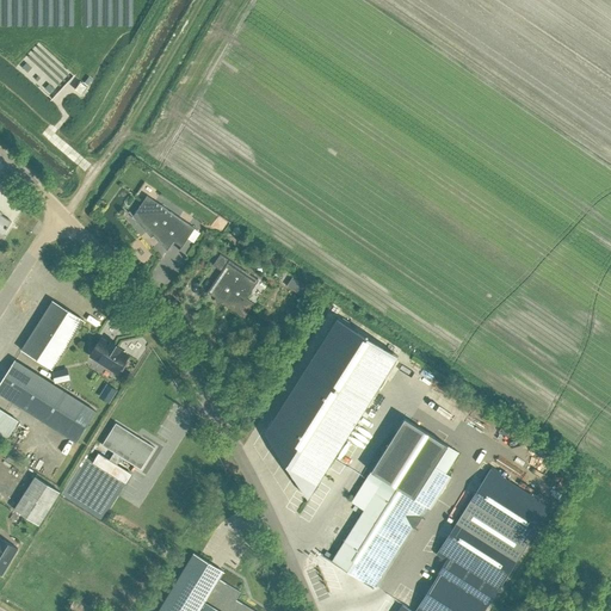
[(85,84),(78,91),(85,97),(92,90),(85,84)]
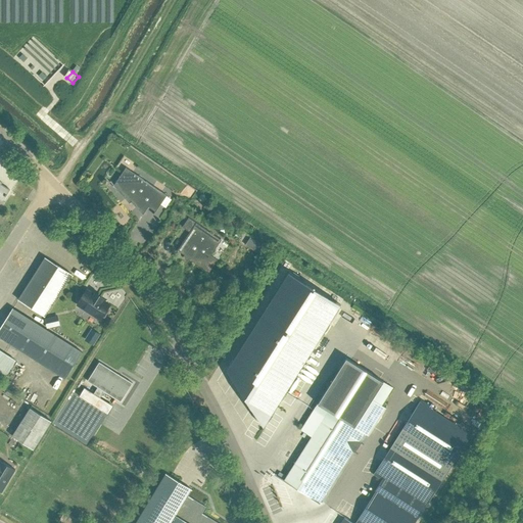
[(167,195),(126,168),(114,184),(111,181),(110,181),(130,203),(132,201),(143,215),(151,202),(157,207),(153,214),(154,214),(167,195)]
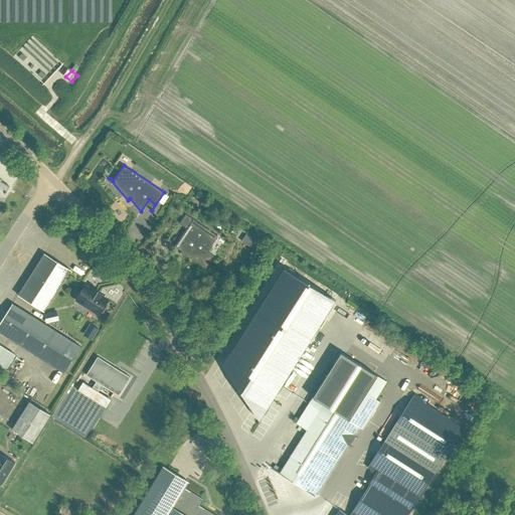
[(0,196),(2,198),(10,186),(1,180),(3,178),(0,176),(0,196)]
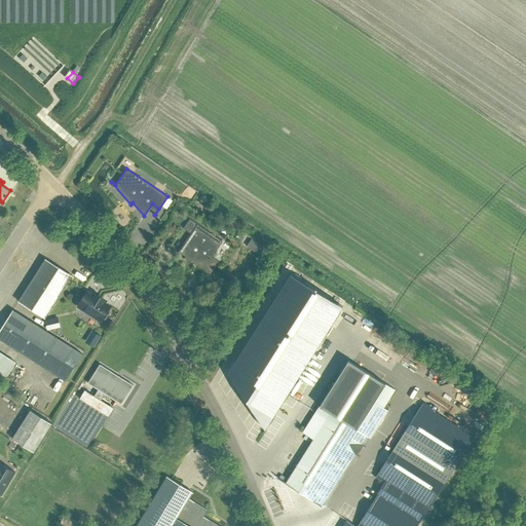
[(208,271),(213,270),(219,261),(213,257),(223,240),(190,219),(184,228),(191,233),(179,251),(208,271)]
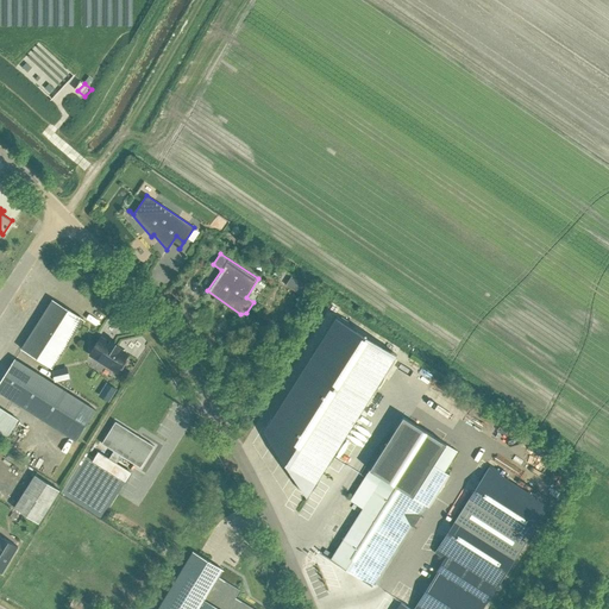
[(290,276),(286,284),(301,295),(307,287),(290,276)]
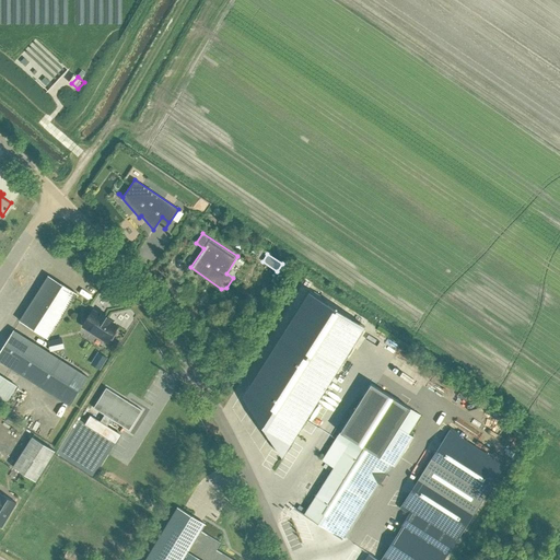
[(49,339),(78,293),(48,276),(20,321),(49,339)]
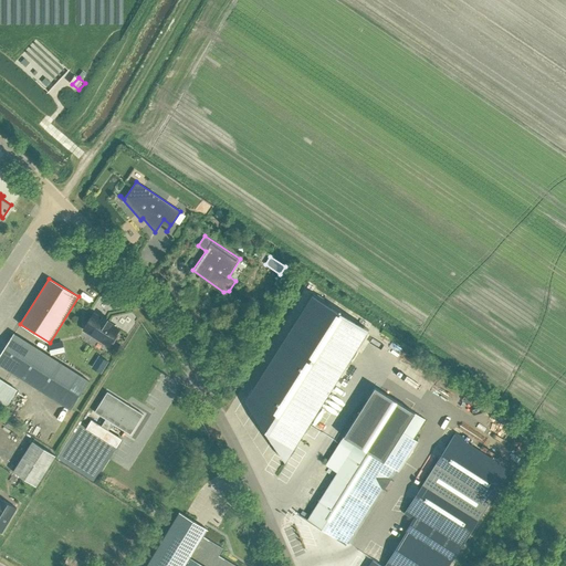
[(250,398),(292,456),(303,438),(307,431),(369,331),(313,295),(259,385),(254,391),(250,398)]
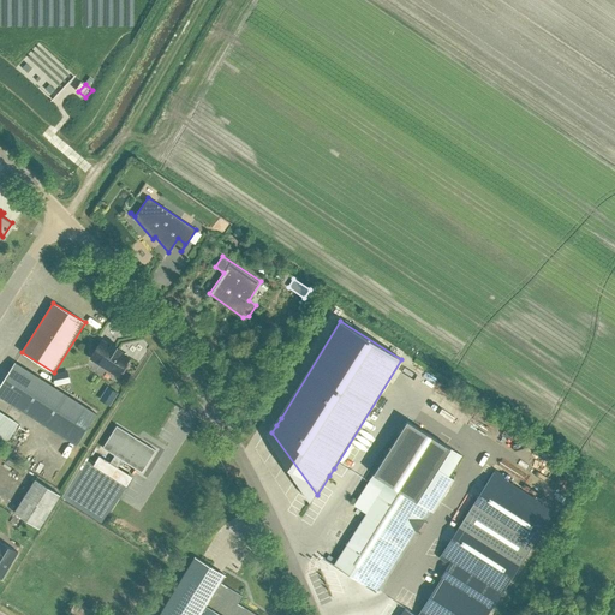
[(89,358),(118,376),(121,371),(123,372),(129,363),(127,362),(131,357),(123,351),(123,350),(120,348),(121,347),(114,344),(112,342),(111,344),(102,338),(89,358)]
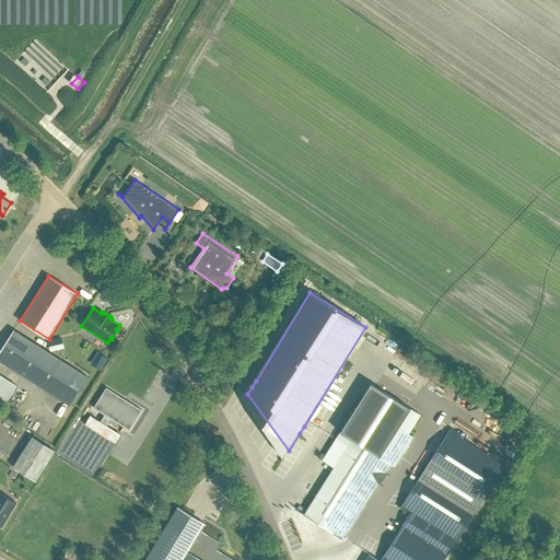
[(0,361),(70,407),(90,377),(15,329),(0,352),(0,361)]
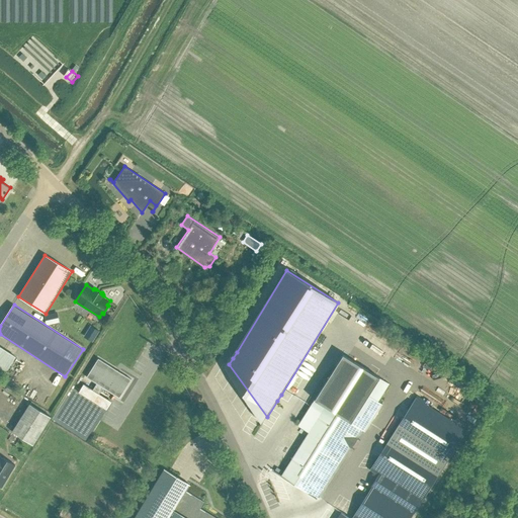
[(77,319),(82,314),(74,307),(69,312),(77,319)]
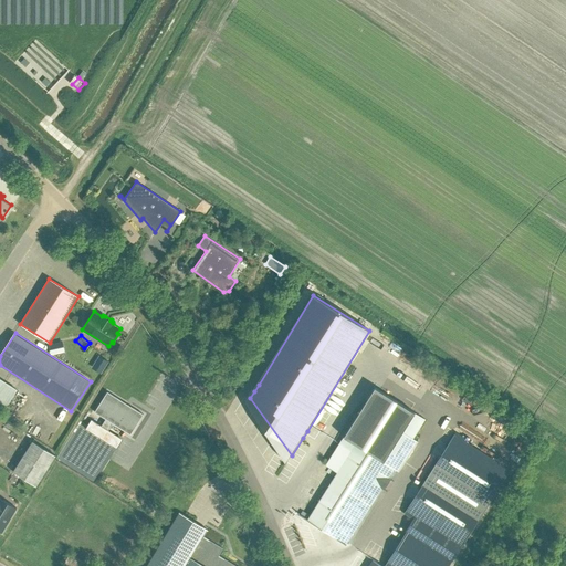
[(0,400),(8,406),(18,389),(0,377),(0,400)]
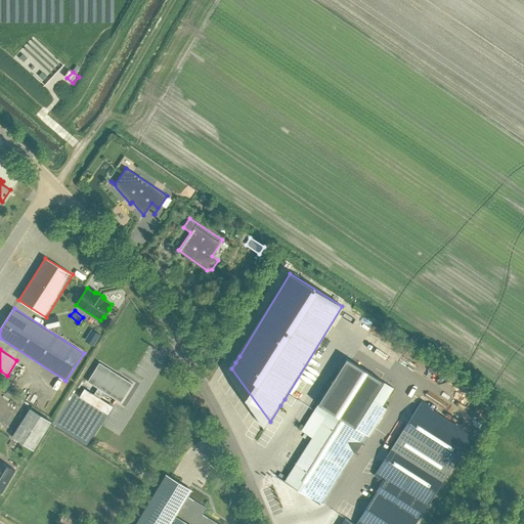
[(393,387),(348,358),(302,430),(312,437),(285,481),(320,504),(394,388),(393,387)]
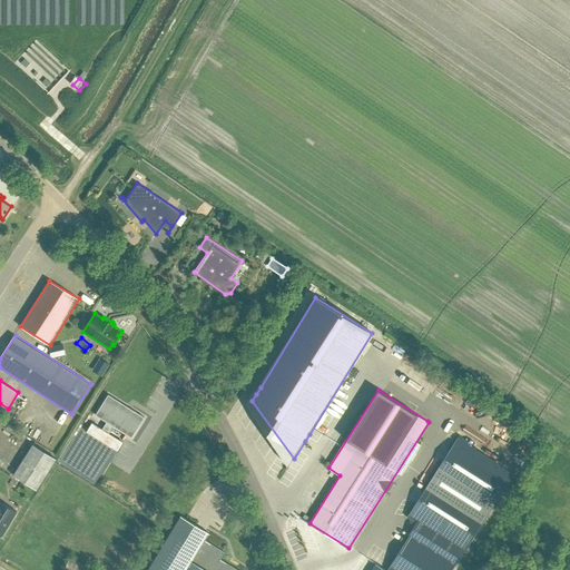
[(137,435),(150,415),(114,392),(101,413),(137,435)]
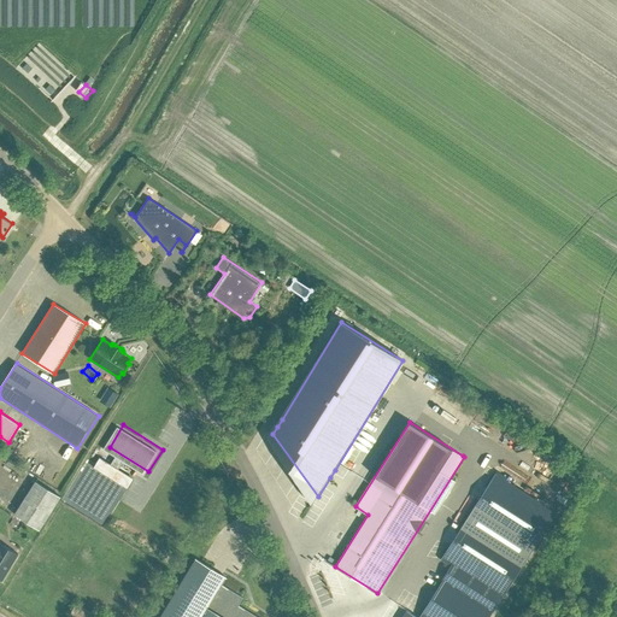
[(501,598),(556,512),(494,474),(441,559),(501,598)]
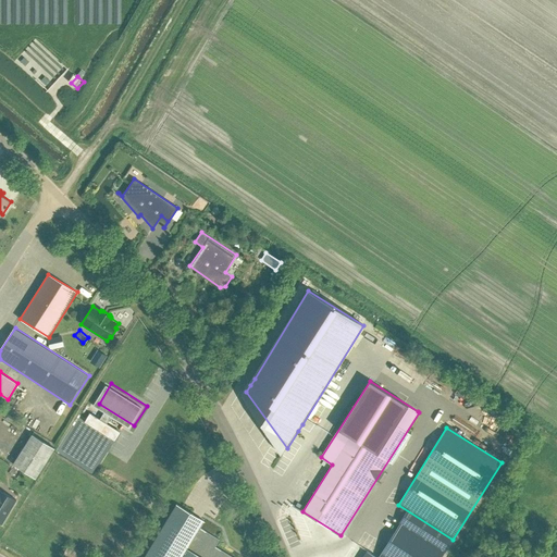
[(38,479),(57,449),(32,434),(13,463),(38,479)]
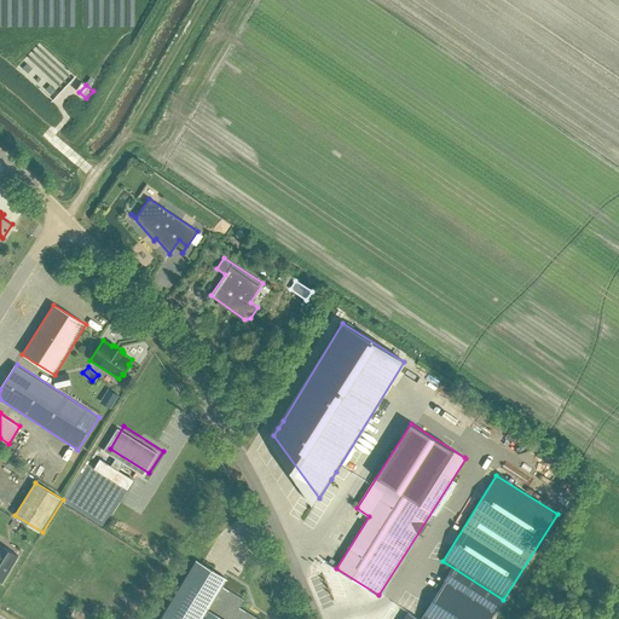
[(0,580),(3,583),(19,556),(0,544),(0,580)]
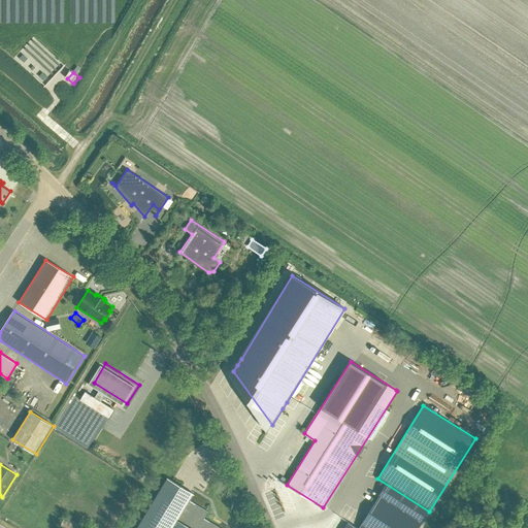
[(221,527),(203,517),(207,510),(190,499),(193,493),(167,476),(135,527),(221,527)]
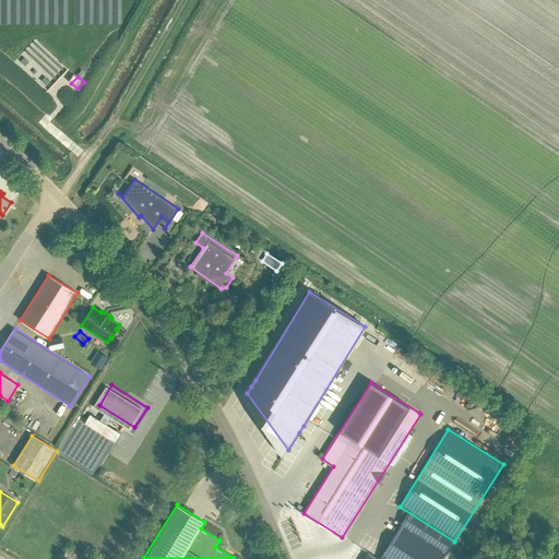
[(402,522),(378,558),(442,558),(449,551),(402,522)]
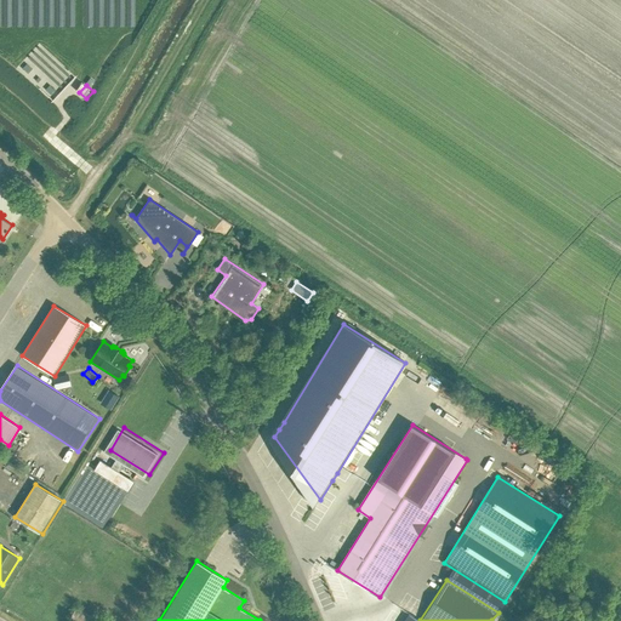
[(98,620),(77,608),(68,620),(98,620)]
